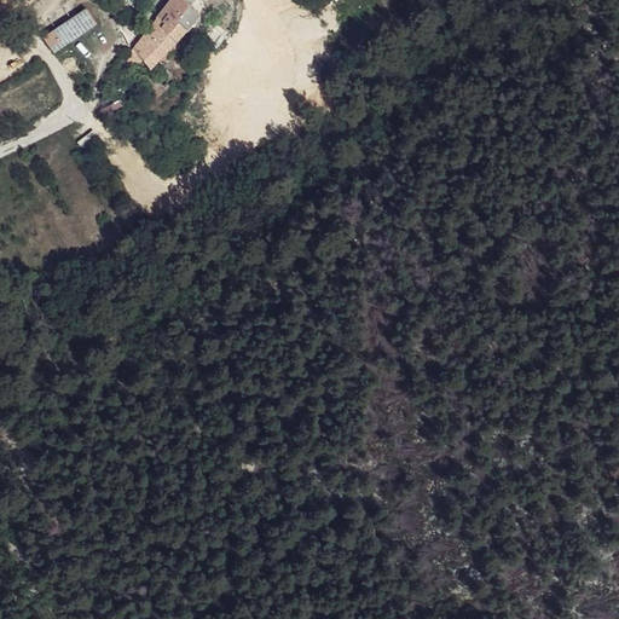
[(110,0),(104,0),(115,19),(120,16),(110,0)]
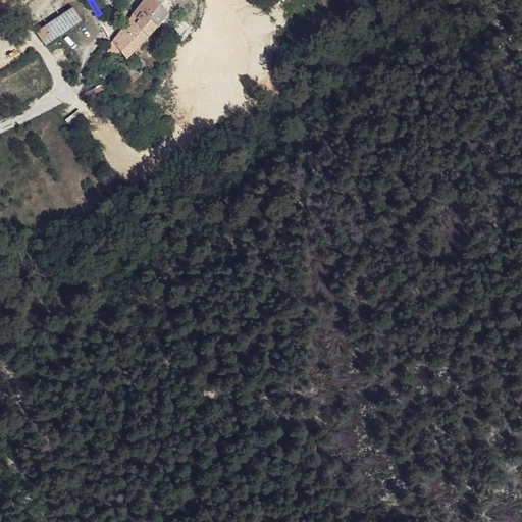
[(110,8),(105,0),(94,0),(102,13),(110,8)]
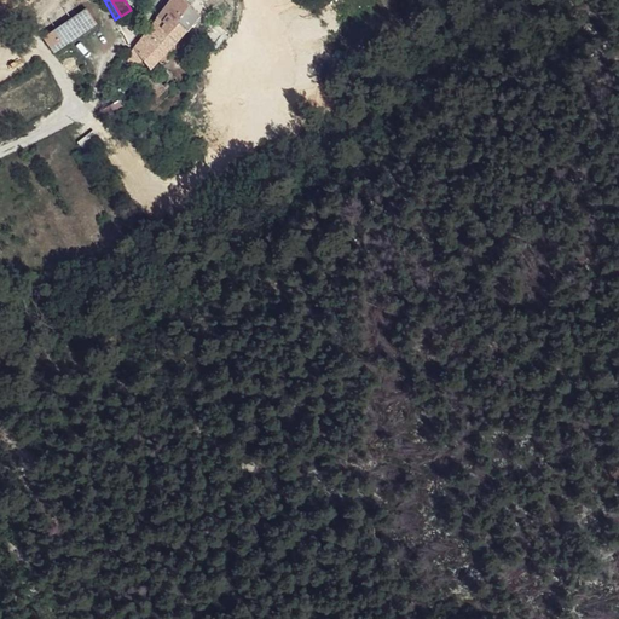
[(172,15),(167,21),(181,35),(187,28),(190,29),(202,15),(187,0),(173,0),(165,11),(172,15)]
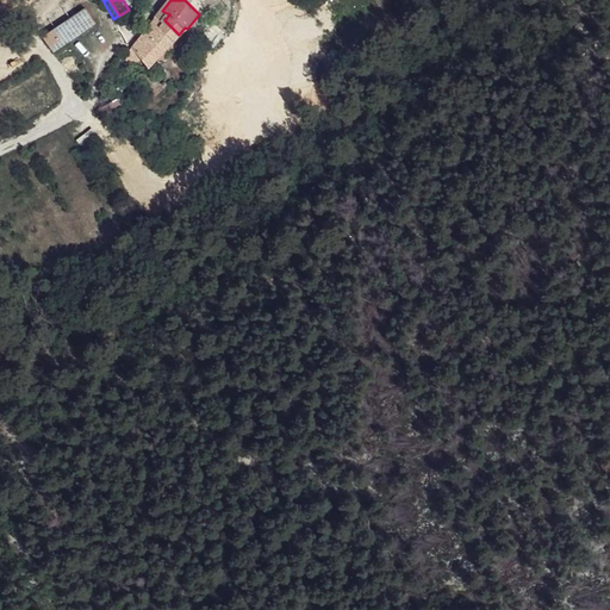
[(86,8),(43,37),(53,51),(95,23),(86,8)]
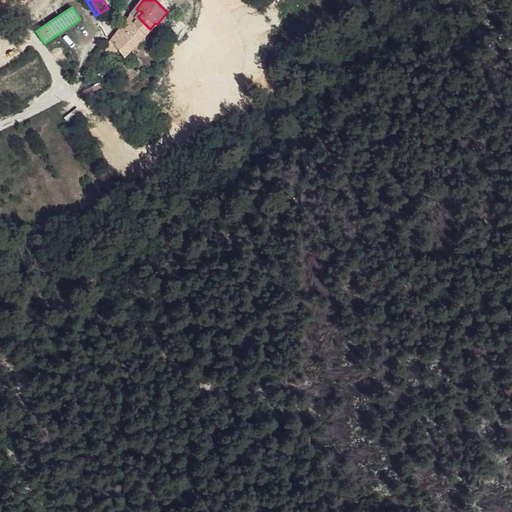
[(111,44),(127,56),(149,30),(130,17),(111,44)]
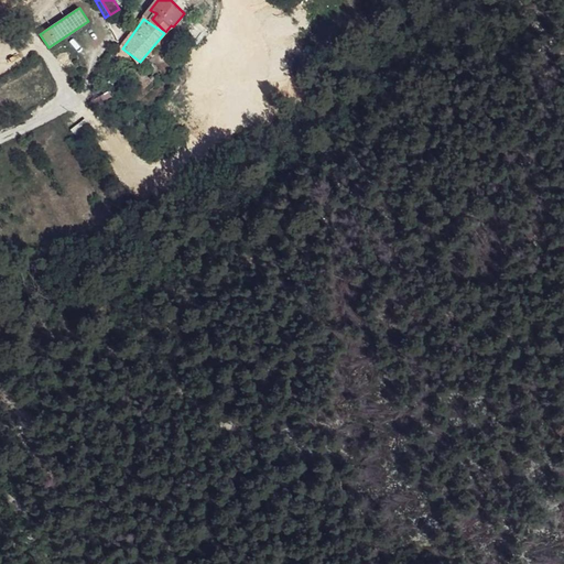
[(139,71),(132,79),(142,88),(150,80),(139,71)]
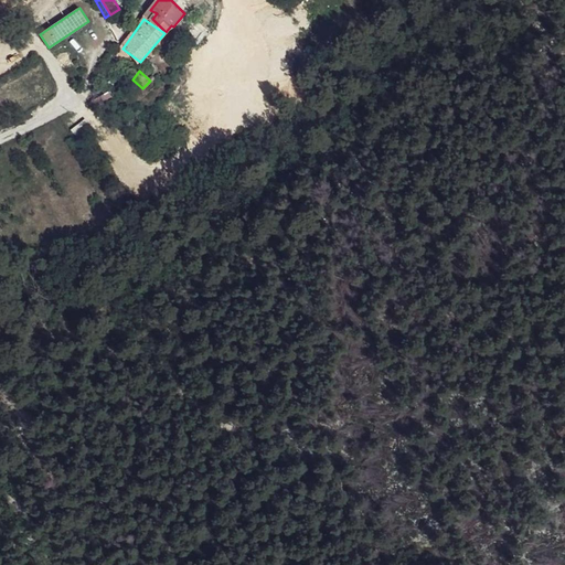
[(107,95),(91,105),(97,114),(114,105),(107,95)]
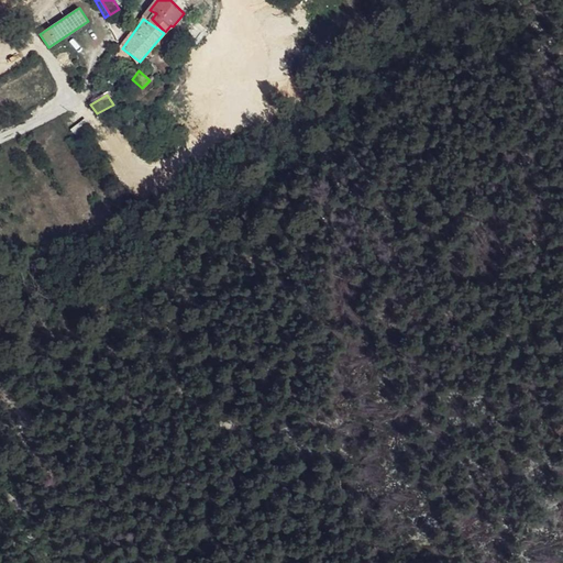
[(86,121),(73,131),(83,144),(96,133),(86,121)]
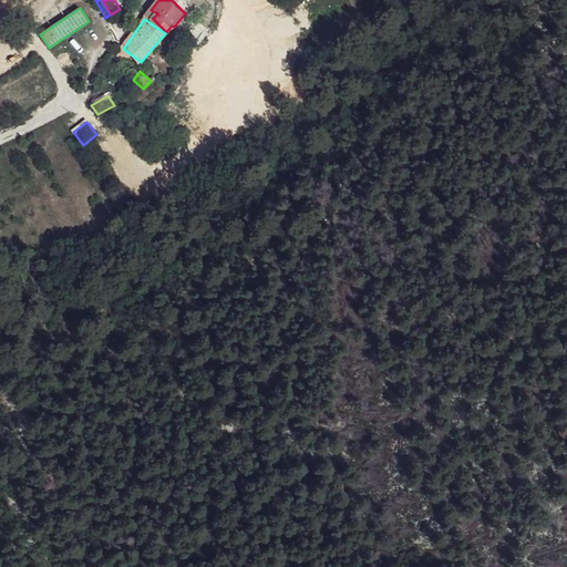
All buildings are outlined.
